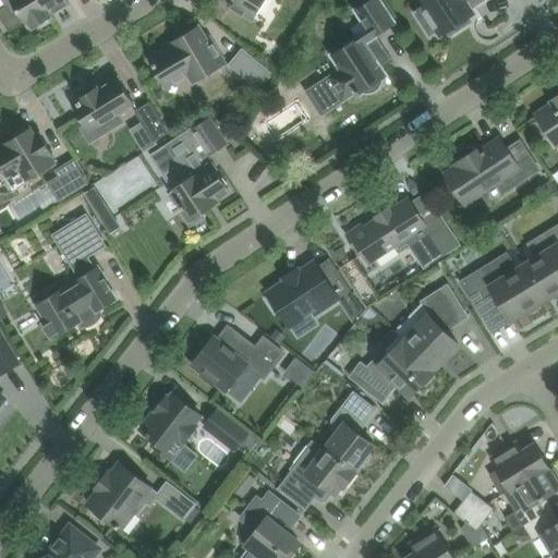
[(49,13),(40,0),(3,0),(8,5),(0,10),(0,14),(10,29),(25,21),(28,26),(32,24),(34,27),(52,16),(50,13),(49,13)]
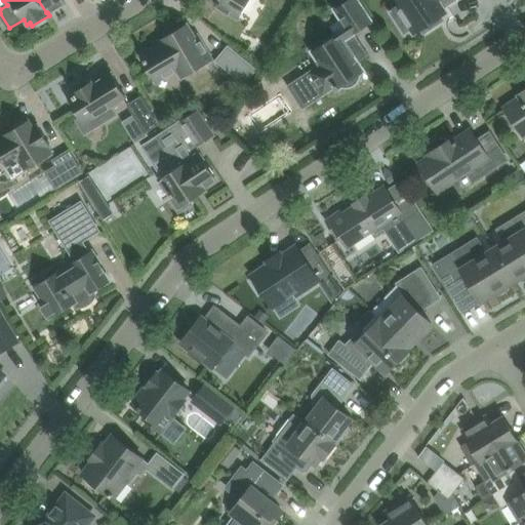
[(38,0),(46,12),(47,12),(66,1),(65,0),(38,0)]
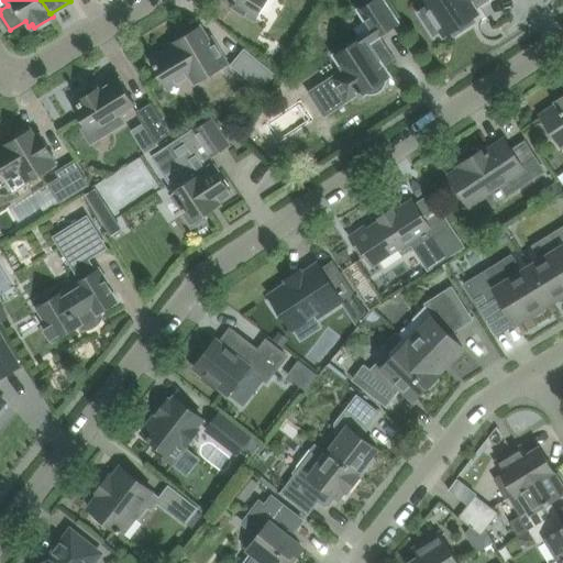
[(227,0),(242,9),(256,19),(262,11),(267,0),(227,0)]
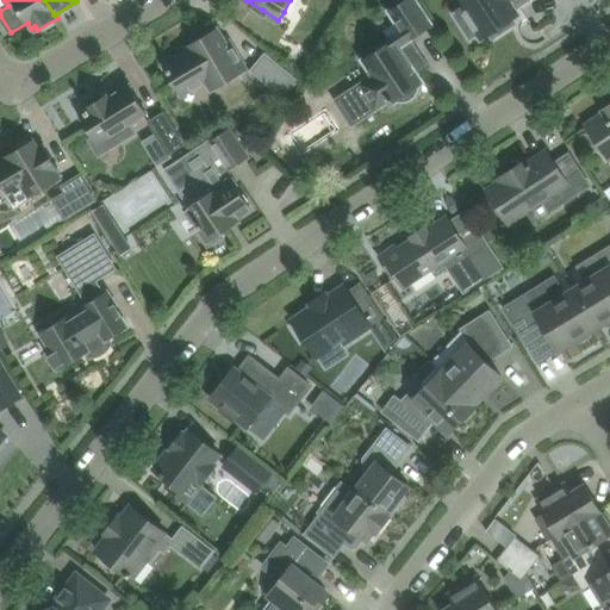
[(360,85),(375,109),(390,100),(392,104),(396,101),(399,101),(403,103),(405,101),(408,101),(411,100),(414,98),(415,97),(417,94),(417,93),(418,91),(418,88),(419,86),(423,82),(409,61),(419,54),(410,39),(433,25),(415,0),(403,0),(388,11),(403,32),(362,60),(373,76),(360,85)]
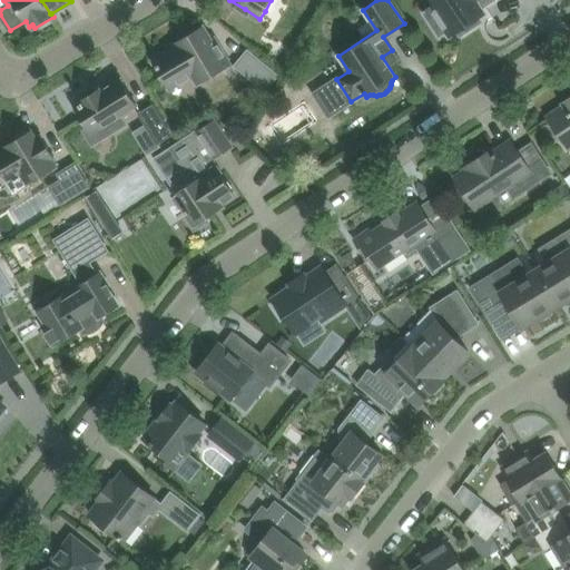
[(428,0),(431,5),(428,6),(430,9),(425,12),(440,35),(446,29),(451,36),(458,30),(460,35),(481,21),(479,17),(484,13),(477,2),(479,0),(428,0)]
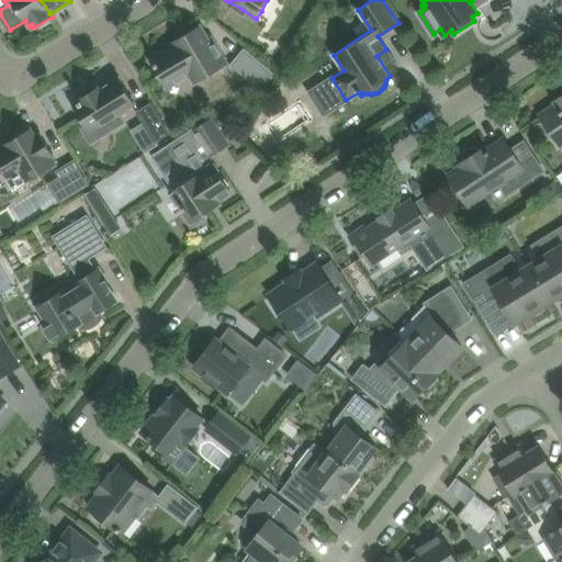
[(200,25),(182,36),(171,42),(173,45),(175,47),(168,52),(167,49),(154,57),(156,59),(152,62),(166,88),(188,75),(193,85),(227,64),(211,36),(208,38),(200,25)]
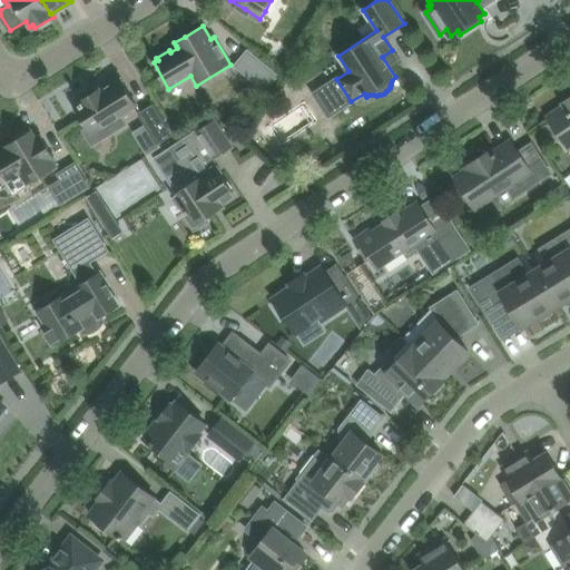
[(277,76),(247,50),(235,65),(265,89),(277,76)]
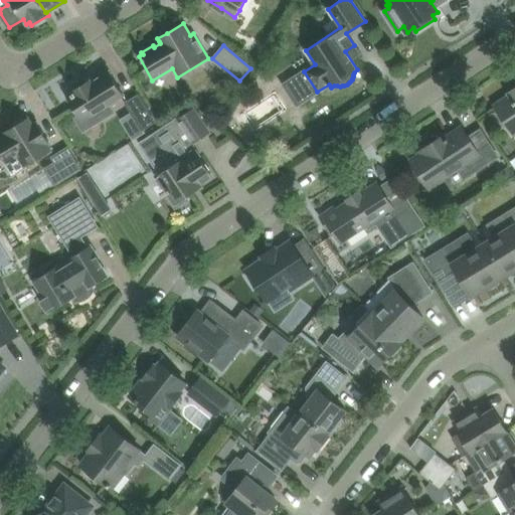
[(109,103),(124,94),(110,71),(91,83),(90,79),(88,80),(86,77),(74,83),(76,88),(71,91),(72,93),(67,97),(79,116),(75,119),(83,131),(114,112),(109,103)]
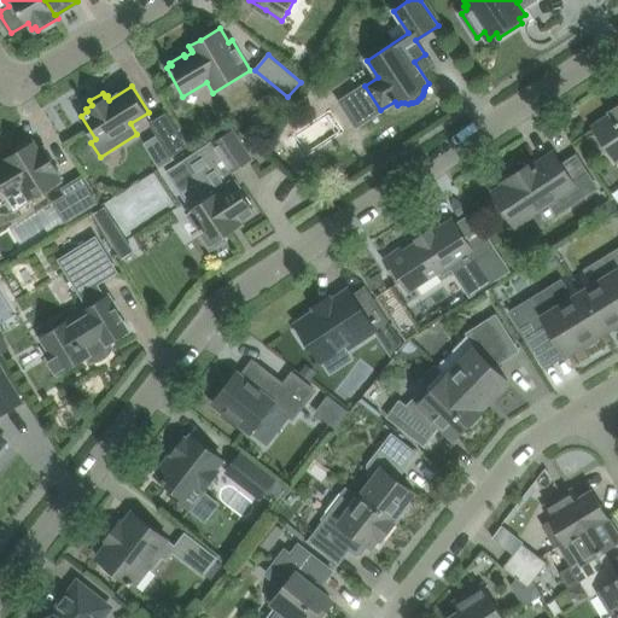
[(617,106),(612,111),(614,114),(595,127),(616,159),(617,158),(617,106)]
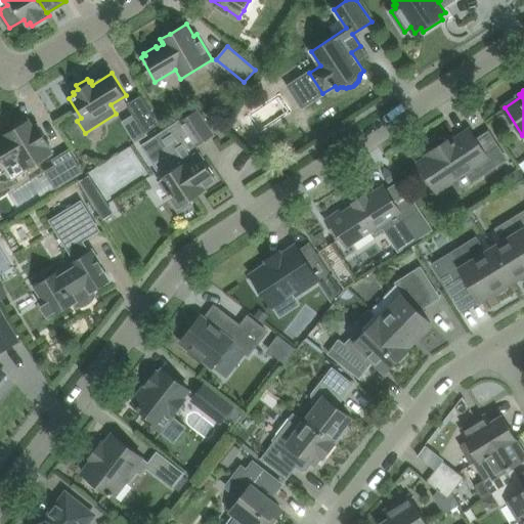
[(140,96),(128,104),(144,131),(157,123),(140,96)]
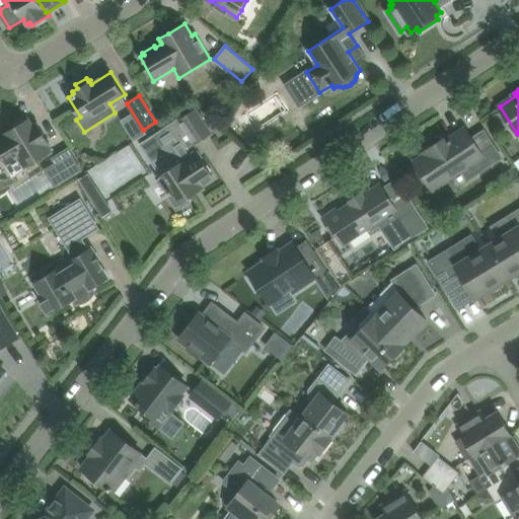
[(195,108),(155,135),(175,165),(159,176),(171,196),(169,197),(177,209),(190,201),(188,199),(203,189),(200,184),(214,175),(193,144),(195,142),(197,144),(211,134),(195,108)]
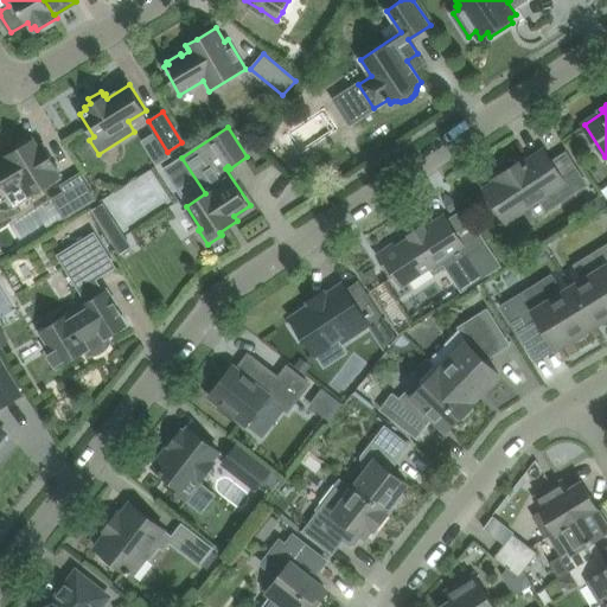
[(58,167),(48,149),(44,145),(38,148),(32,139),(30,140),(25,139),(18,142),(18,148),(6,155),(7,159),(0,163),(0,189),(4,187),(16,205),(59,178),(55,170),(58,167)]
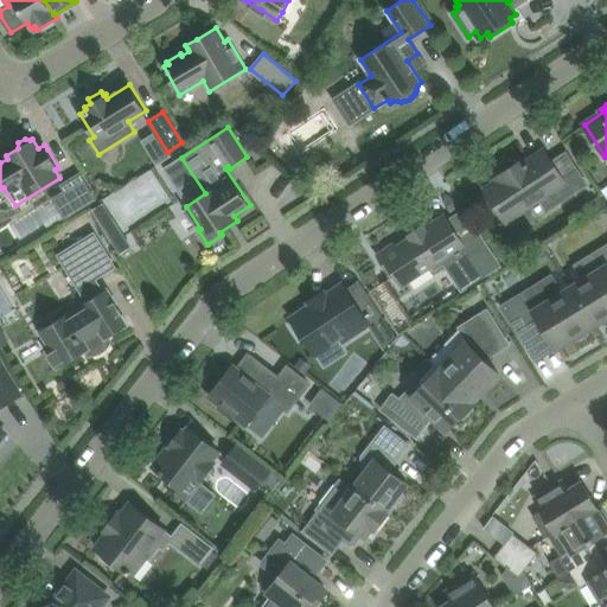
[(551,161),(544,151),(524,164),(522,160),(518,164),(517,163),(517,161),(516,160),(513,160),(512,160),(511,160),(510,160),(509,160),(508,161),(506,163),(505,164),(505,165),(504,166),(504,167),(505,168),(505,171),(506,172),(502,174),(496,178),(498,181),(485,190),(498,210),(505,221),(538,198),(548,212),(589,184),(567,151),(551,161)]
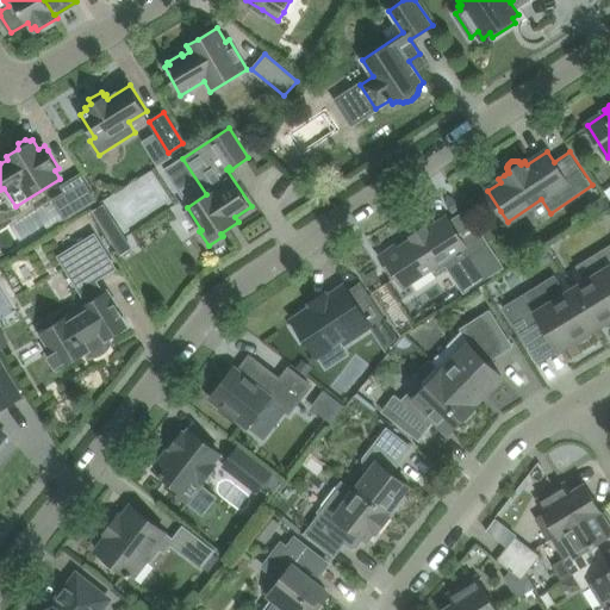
[(116,242),(124,236),(122,231),(172,199),(153,169),(93,207),(116,242)]
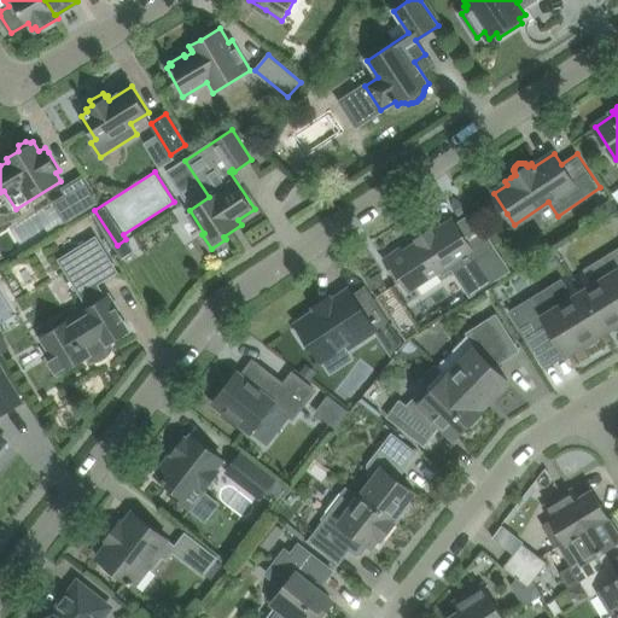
[(54,203),(65,221),(95,203),(81,178),(63,188),(66,194),(54,203)]
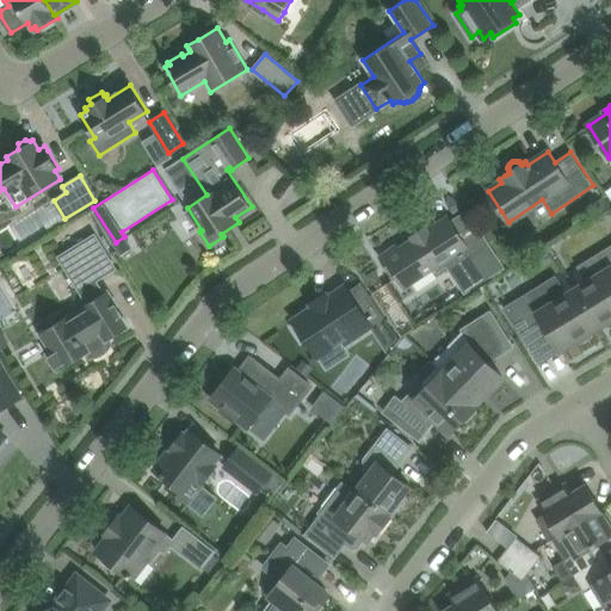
[(396,248),(381,258),(392,272),(394,271),(403,285),(433,266),(437,271),(446,265),(466,292),(504,267),(481,233),(464,244),(448,217),(427,232),(425,228),(423,229),(415,234),(414,235),(415,239),(399,251),(396,248)]
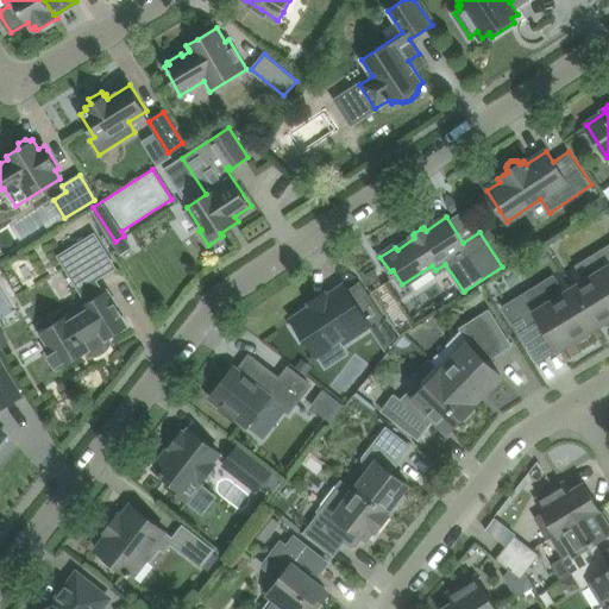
[(114,268),(101,248),(94,234),(60,256),(88,302),(86,303),(88,308),(69,320),(67,315),(43,330),(55,349),(48,352),(58,369),(87,351),(89,356),(94,356),(98,355),(102,352),(106,350),(108,346),(111,343),(108,338),(126,327),(113,305),(110,306),(106,300),(111,297),(106,290),(100,295),(95,286),(98,283),(94,280),(114,268)]
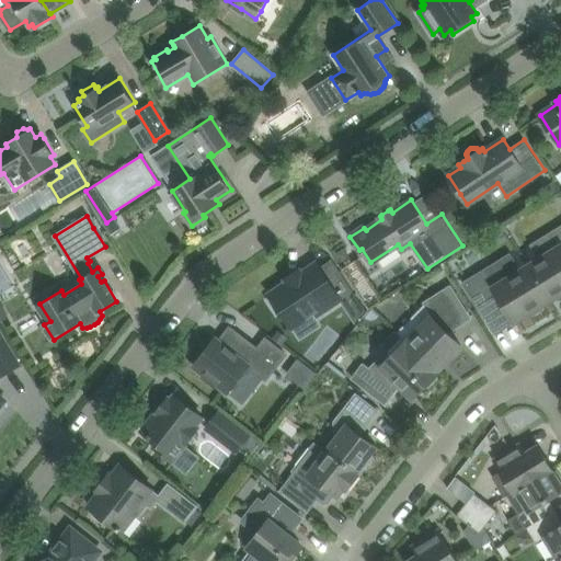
[(560,245),(529,265),(550,299),(554,297),(559,298),(560,296),(560,245)]
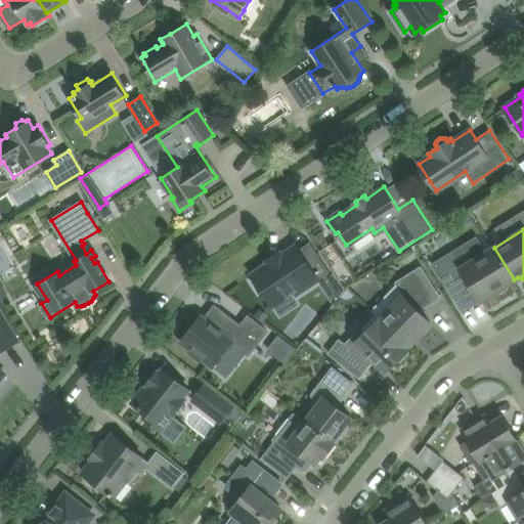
[(317,278),(328,272),(310,244),(300,251),(296,246),(281,255),(279,252),(267,260),(269,263),(252,275),(254,278),(251,280),(259,293),(262,291),(263,292),(271,305),(295,291),(297,293),(318,278),(317,278)]
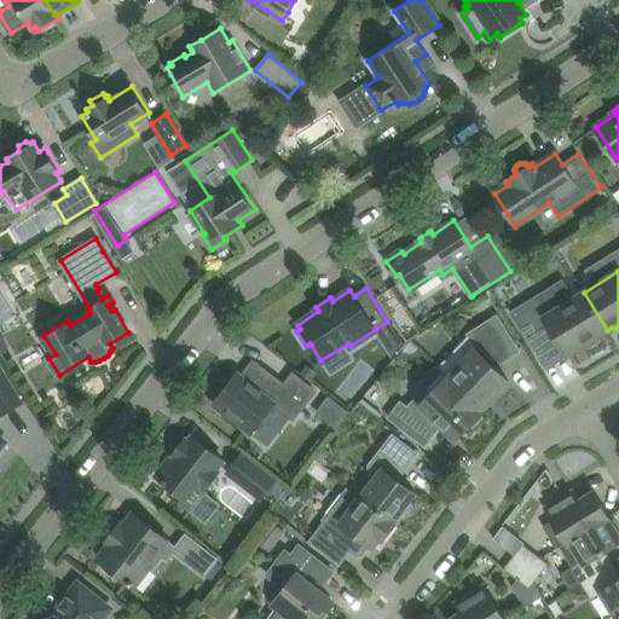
[(607,330),(584,293),(553,312),(542,294),(513,312),(525,331),(537,352),(557,339),(567,354),(584,345),(589,346),(597,341),(599,336),(607,330)]
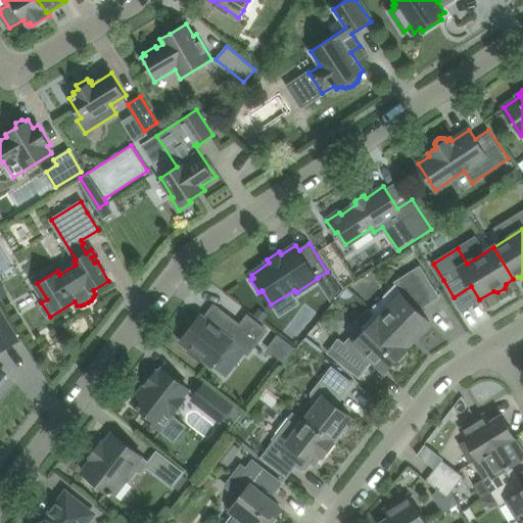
[(438,296),(420,267),(395,282),(403,294),(380,319),(379,319),(408,347),(409,346),(408,345),(430,322),(419,312),(425,305),(438,296)]
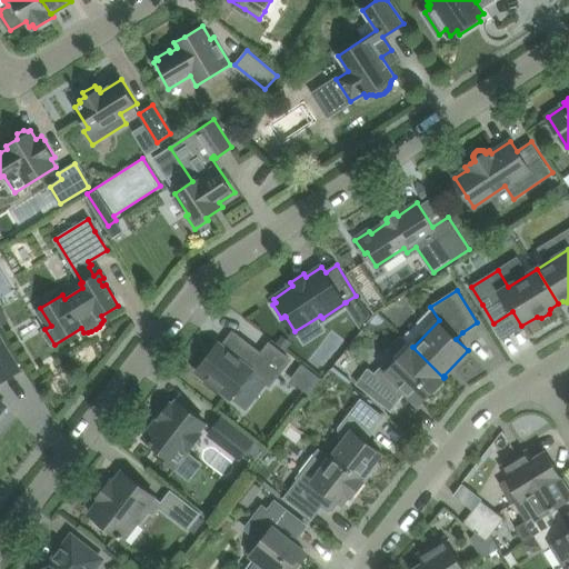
[(199,367),(197,371),(208,379),(205,382),(218,392),(220,389),(231,398),(252,371),(267,382),(270,385),(290,359),(287,357),(269,343),(261,355),(233,332),(222,346),(218,342),(208,357),(206,355),(197,365),(199,367)]
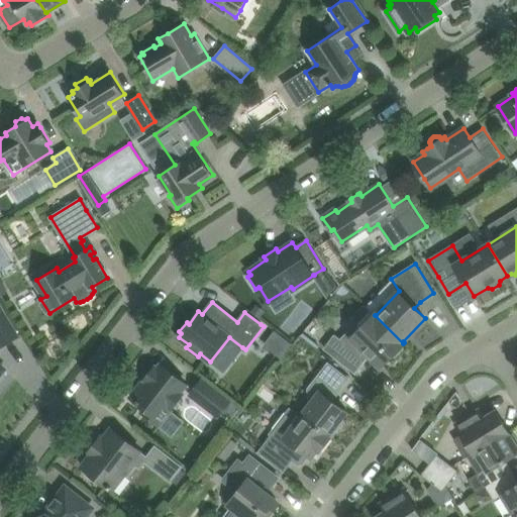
[(403,348),(401,344),(403,343),(375,315),(376,315),(365,305),(352,317),(356,324),(340,340),(334,336),(325,348),(354,372),(365,358),(369,354),(381,367),(392,354),(395,356),(403,348)]
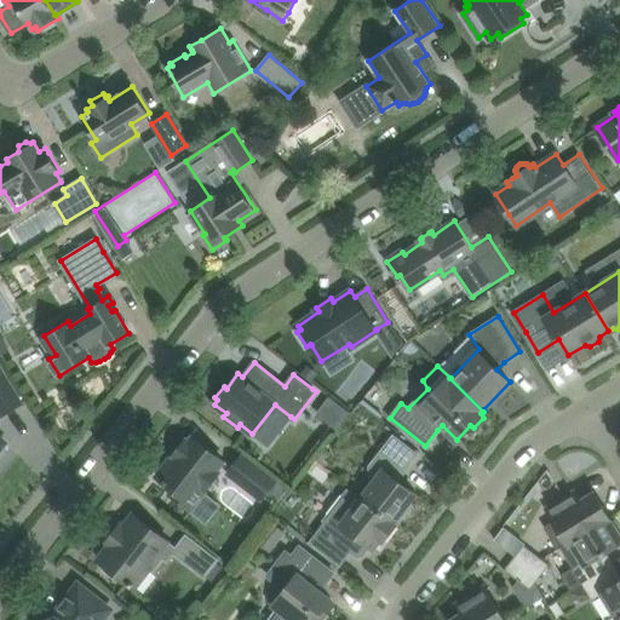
[(21,403),(0,368),(0,414),(0,417),(21,403)]
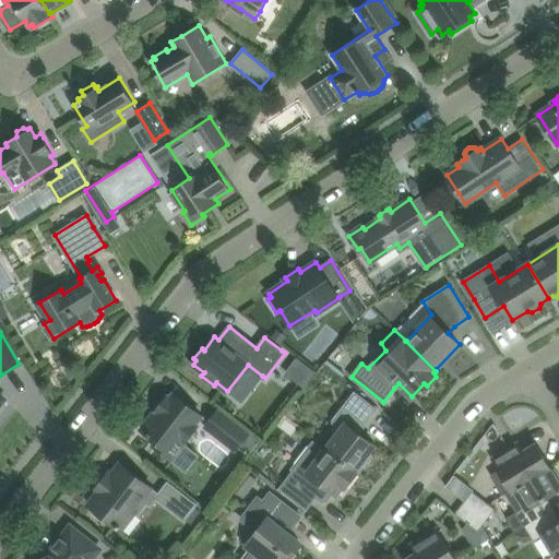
[(377,409),(359,396),(355,393),(334,420),(334,426),(341,431),(328,448),(356,470),(356,468),(359,467),(360,467),(366,459),(367,454),(375,444),(357,430),(366,419),(368,421),(377,409)]
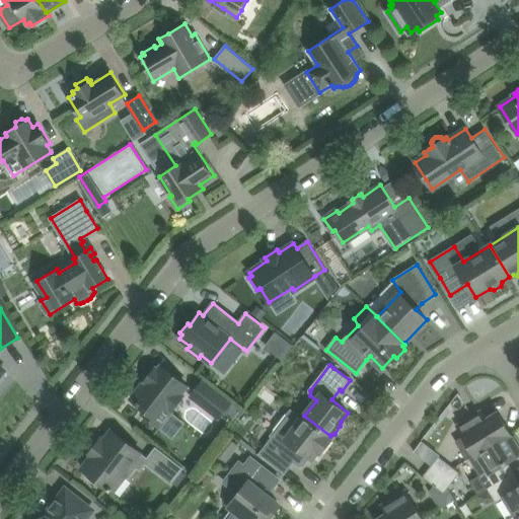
[(187,385),(177,378),(161,366),(158,370),(155,368),(148,378),(132,399),(146,411),(144,414),(159,426),(170,411),(174,406),(182,395),(180,393),(187,385)]
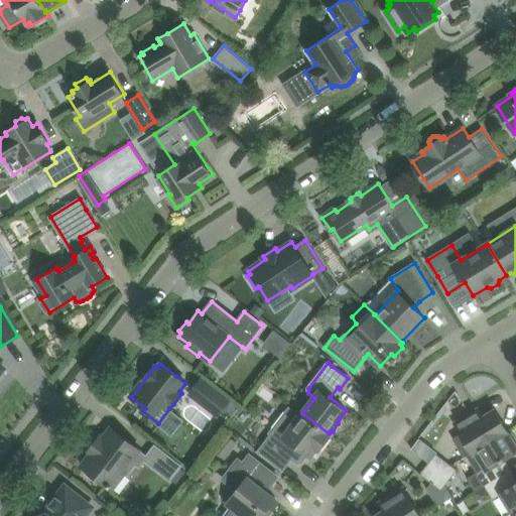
[(201,380),(190,393),(219,414),(229,401),(201,380)]
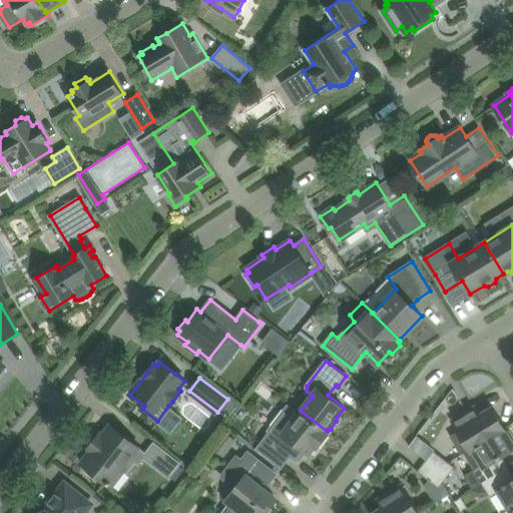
[(326,432),(327,431),(301,411),(299,413),(288,404),(267,431),(270,433),(258,448),(266,455),(282,467),(291,456),(296,460),(300,459),(307,451),(309,453),(315,445),(318,447),(328,434),(326,432)]
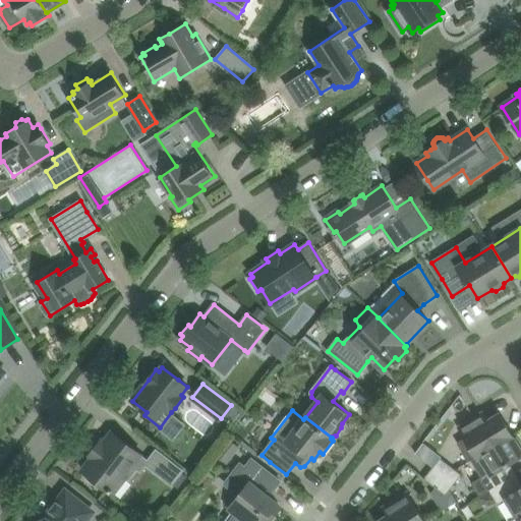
[(471,460),(512,435),(500,415),(488,422),(483,413),(460,427),(466,438),(457,443),(469,461),(471,460)]
